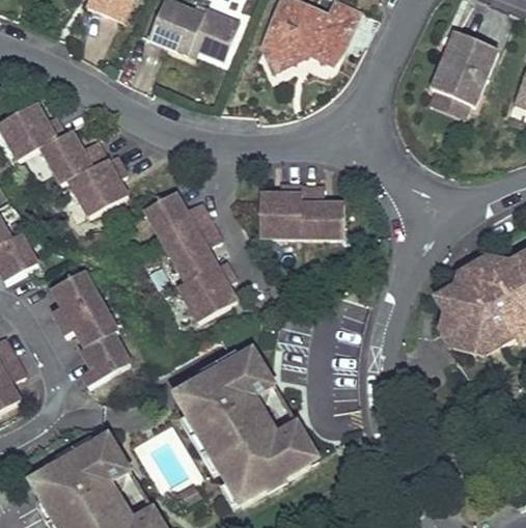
[(93,0),(90,8),(126,24),(135,0),(93,0)]
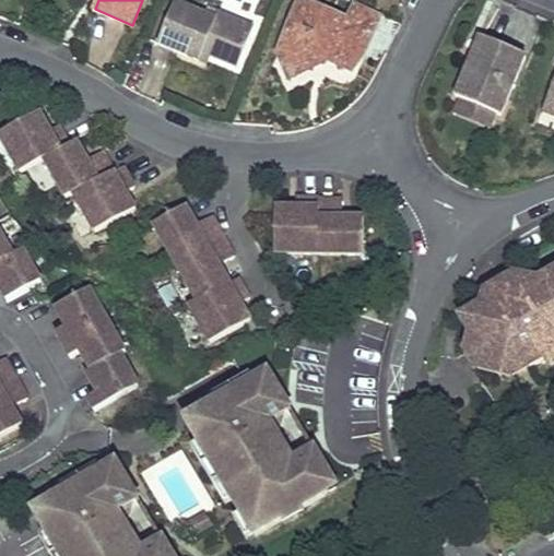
[(350,18),(308,0),(302,0),(281,49),(289,67),(304,60),(319,67),(323,59),(355,73),(364,54),(368,56),(379,31),(350,18)]
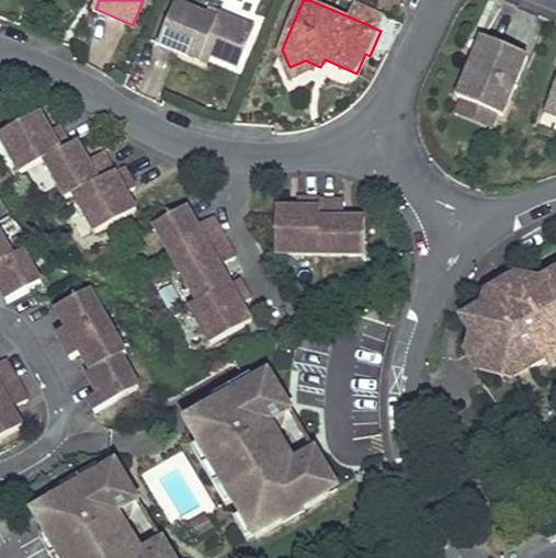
[(219,20),(178,1),(161,42),(218,67),(222,57),(229,60),(242,66),(258,26),(223,11),(219,20)]
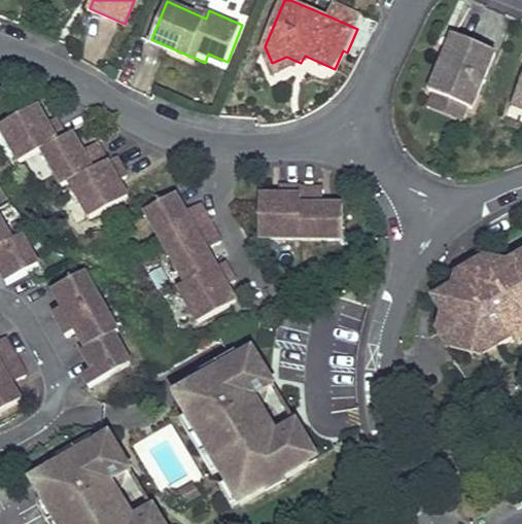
[(336,1),(329,16),(357,29),(362,13),(336,1)]
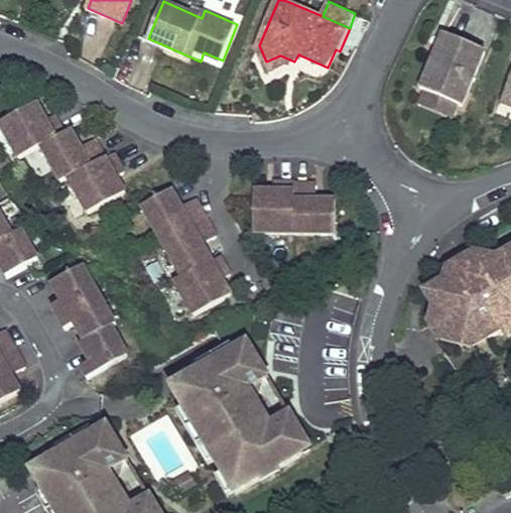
[(482,49),(441,31),(418,86),(422,88),(454,102),(458,104),(482,49)]
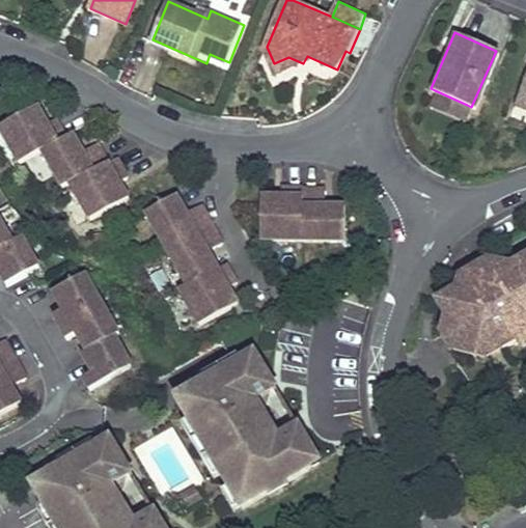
[(210,54),(206,63),(213,66),(217,57),(210,54)]
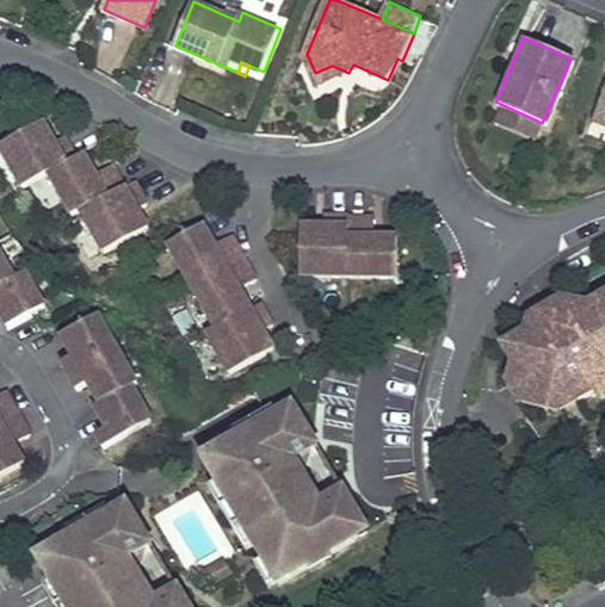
[(604,75),(591,111),(604,117),(604,75)]
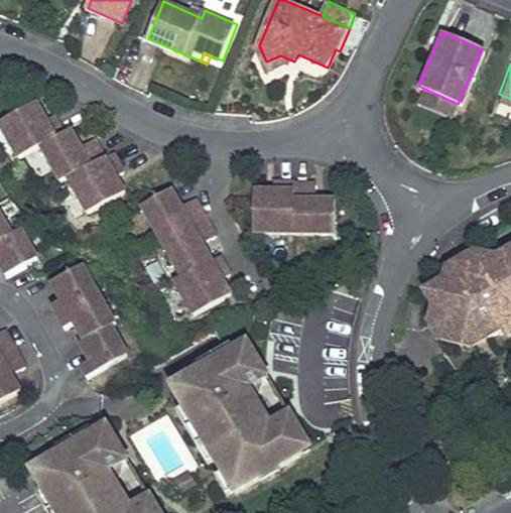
[(454,102),(422,88),(415,103),(448,117),(454,102)]
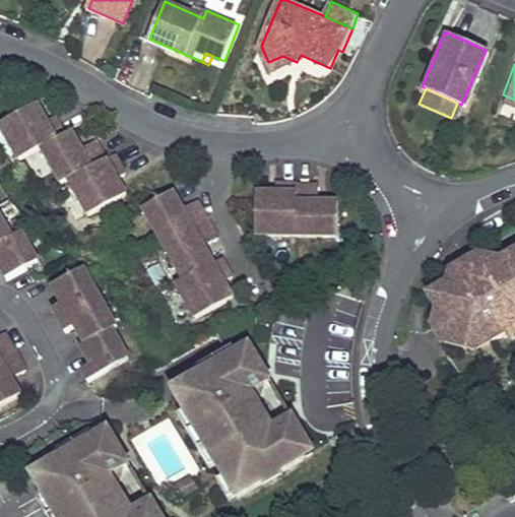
[(514,100),(503,94),(500,102),(514,108),(514,100)]
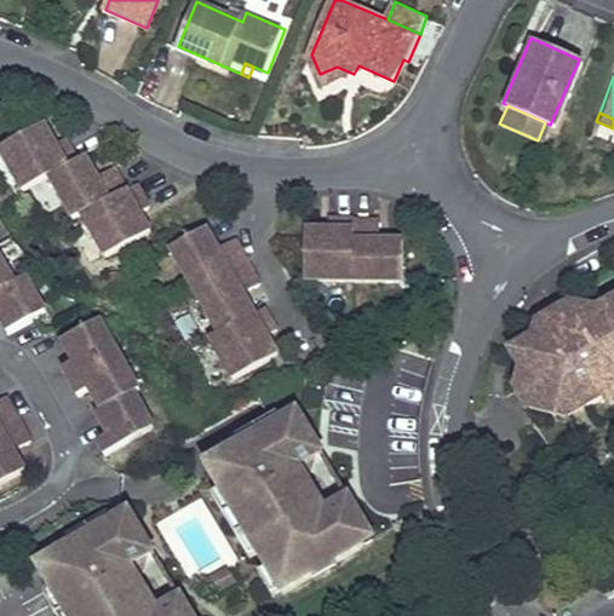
[(58,137),(59,137),(47,116),(40,120),(56,147),(62,143),(58,137)]
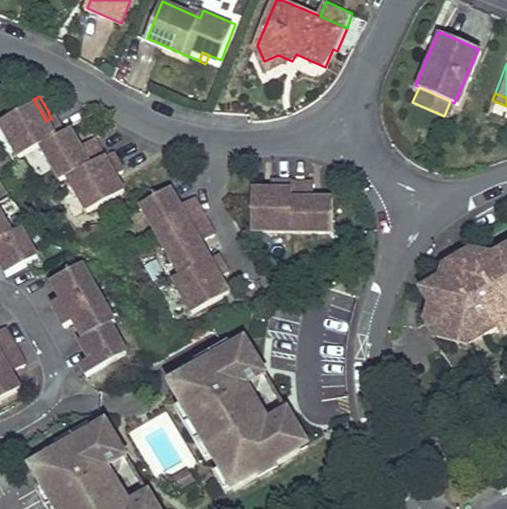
[(2,117),(22,152),(37,143),(67,126),(57,108),(49,113),(48,113),(51,118),(46,121),(33,99),(2,117)]
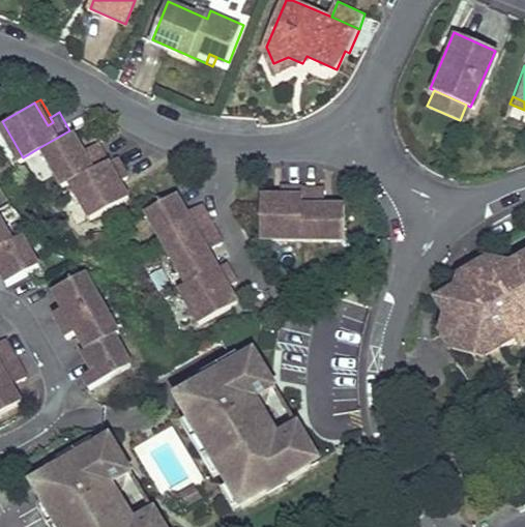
[(38,148),(59,185),(66,181),(105,159),(94,140),(85,145),(88,151),(83,154),(69,130),(38,148)]
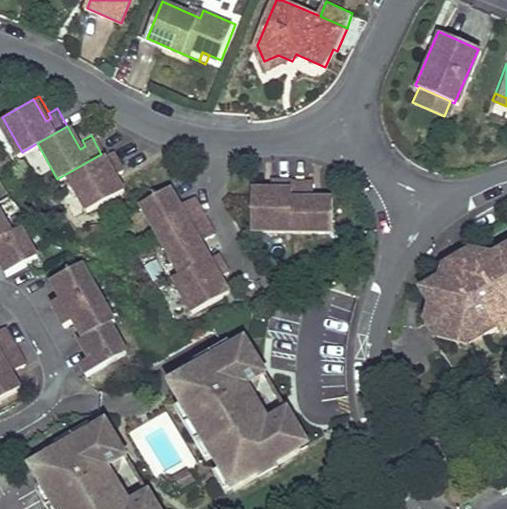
[(101,154),(64,175),(84,210),(115,192),(103,170),(108,167),(111,172),(112,172),(120,167),(110,149),(101,154)]
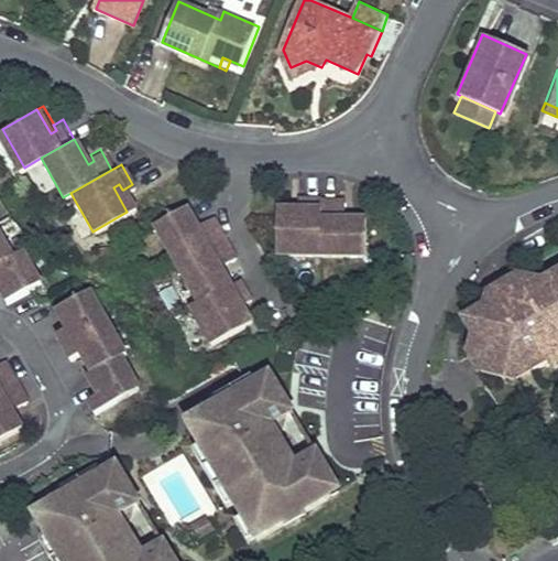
[(133,208),(123,190),(122,190),(119,184),(113,187),(127,212),(133,208)]
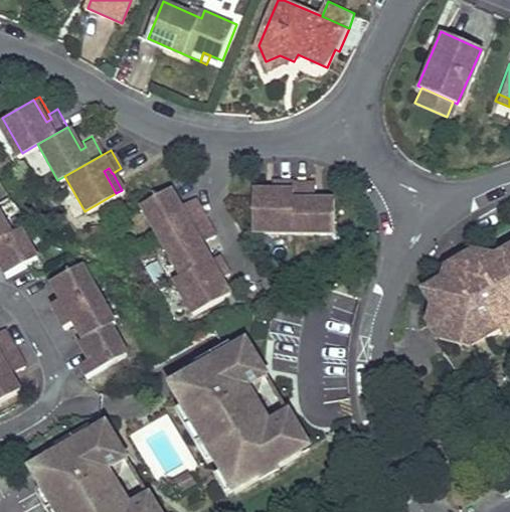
[(249,230),(291,231),(291,180),(291,178),(270,178),(270,187),(270,189),(276,189),(276,195),(250,194),(249,230)]
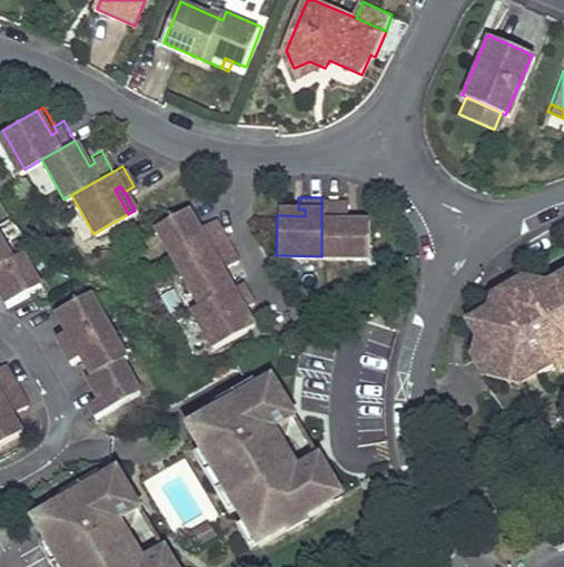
[(322,199),(322,256),(366,256),(366,217),(338,217),(338,211),(345,211),(345,199),(322,199)]
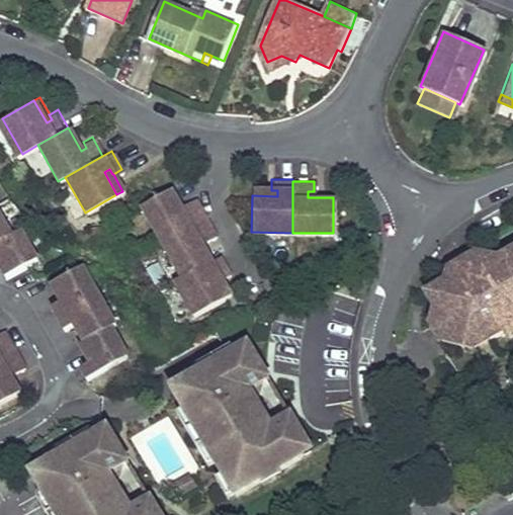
[(139,204),(159,241),(203,216),(193,196),(184,201),(187,206),(182,209),(169,187),(139,204)]
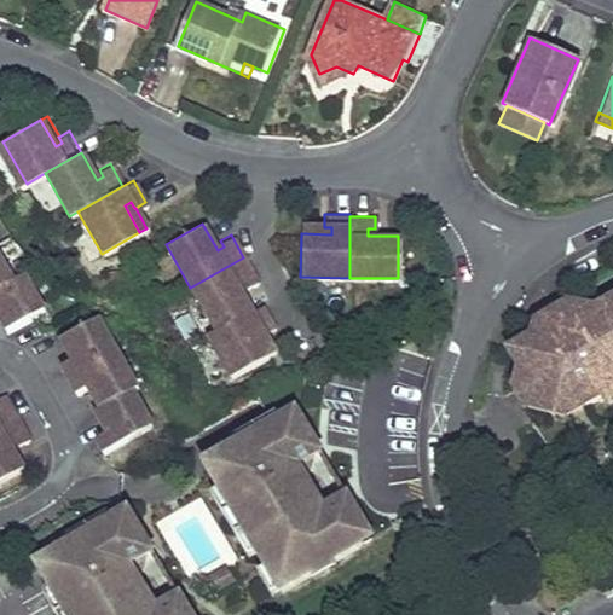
[(243,257),(190,288),(214,330),(250,309),(235,283),(242,279),(246,285),(256,279),(243,257)]
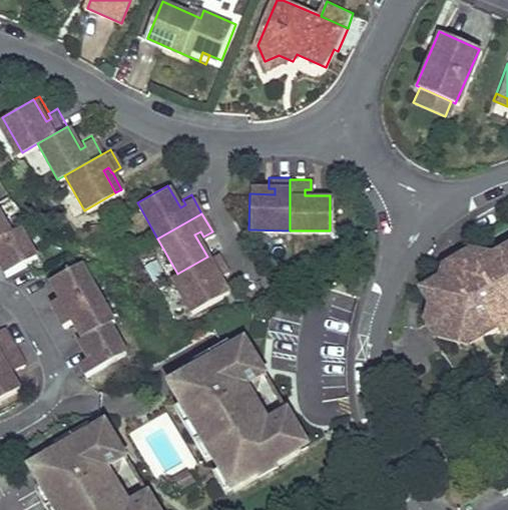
[(0,235),(9,230),(0,214),(0,235)]
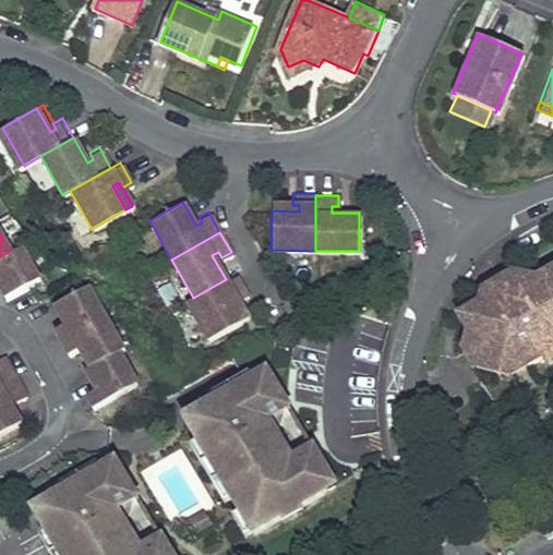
[(38,277),(20,245),(10,251),(0,256),(0,291),(3,297),(38,277)]
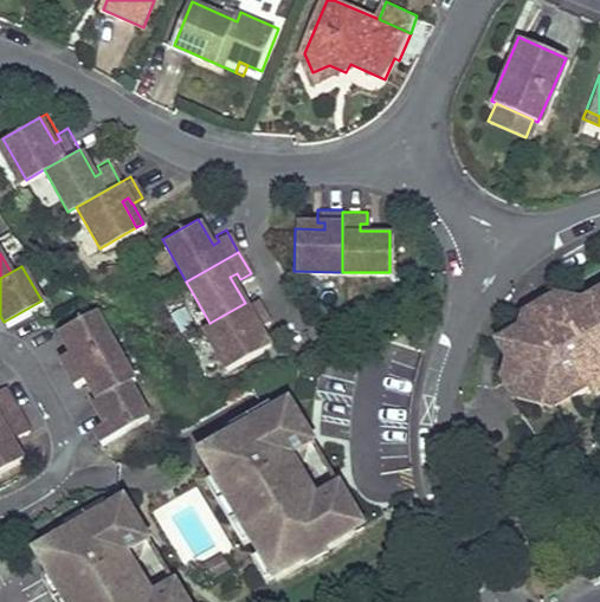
[(599,289),(563,311),(560,305),(528,323),(496,342),(511,368),(531,402),(562,384),(569,395),(569,396),(586,387),(599,377),(599,289)]
